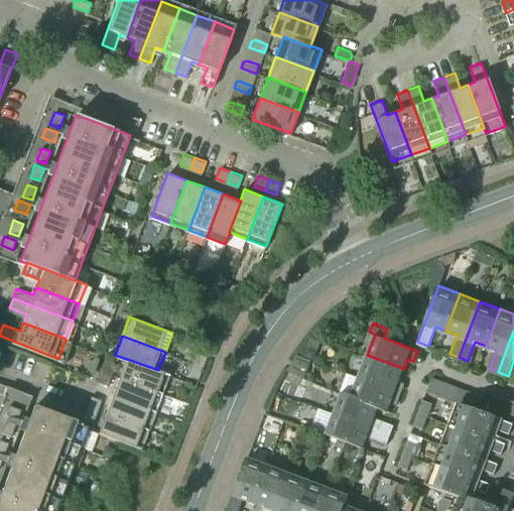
[(203,367),(208,355),(196,351),(191,362),(203,367)]
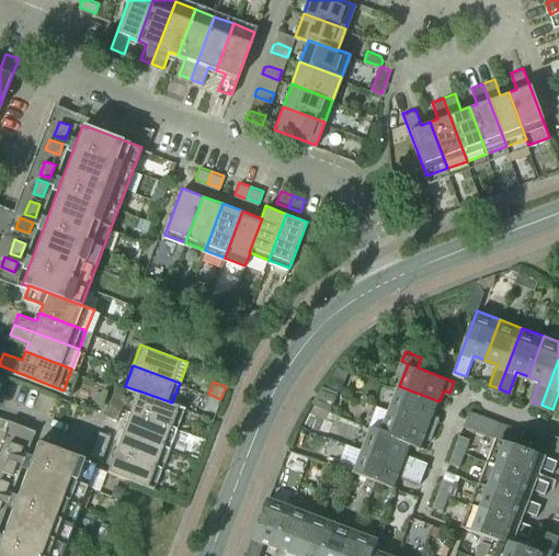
[(435,413),(440,401),(399,386),(391,408),(437,426),(441,416),(435,413)]
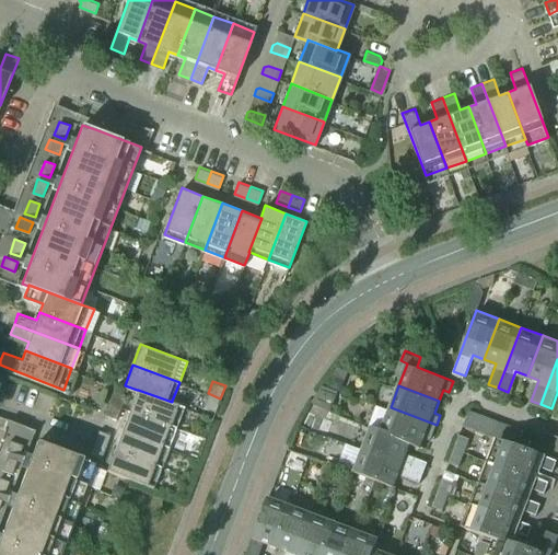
[(121,405),(126,393),(114,389),(109,401),(121,405)]
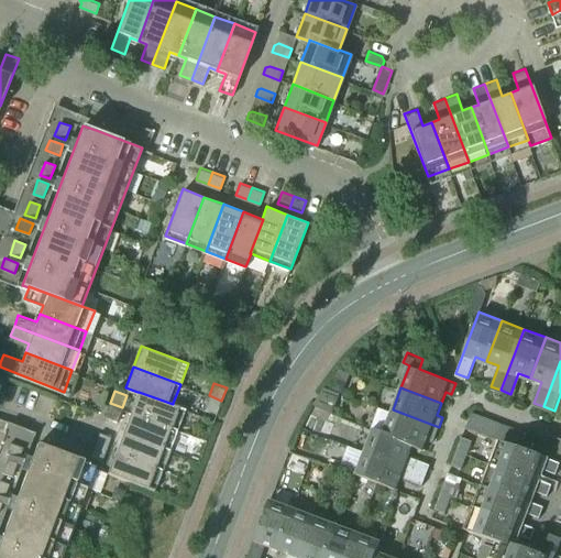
[(185,407),(173,403),(173,404),(139,392),(138,392),(131,412),(177,428),(185,407)]
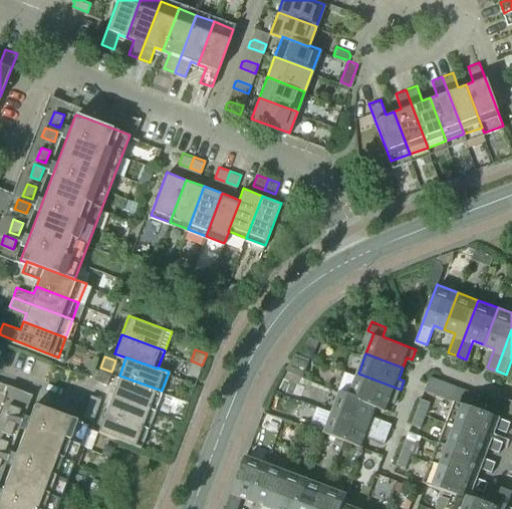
[(198,376),(202,365),(191,360),(187,371),(198,376)]
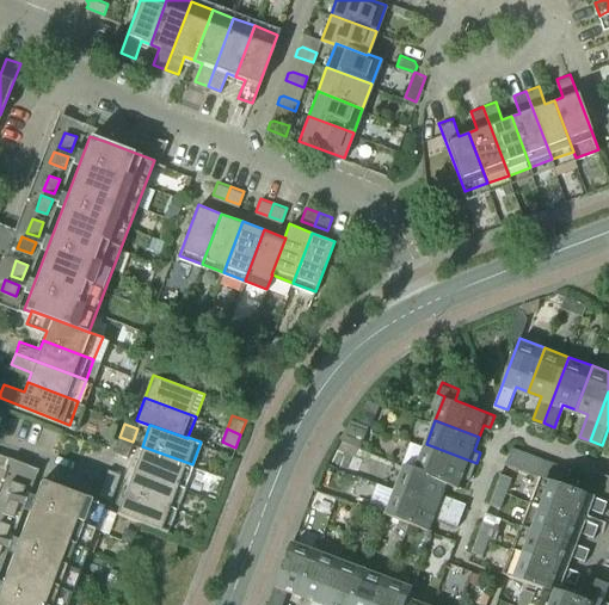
[(128,455),(133,442),(120,437),(115,450),(128,455)]
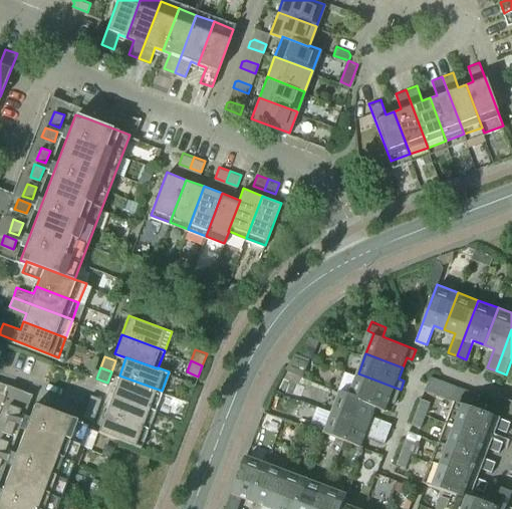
[(401,390),(358,373),(351,393),(350,394),(378,404),(377,405),(388,409),(392,397),(397,399),(401,390)]
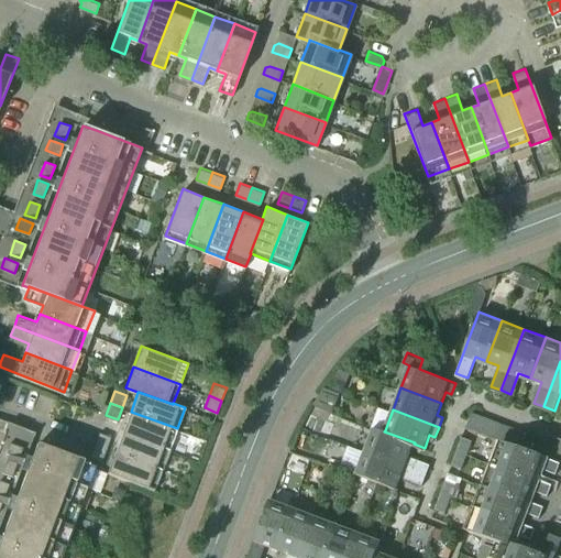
[(509,429),(499,426),(501,422),(472,411),(466,426),(517,445),(521,447),(527,431),(512,425),(509,429)]
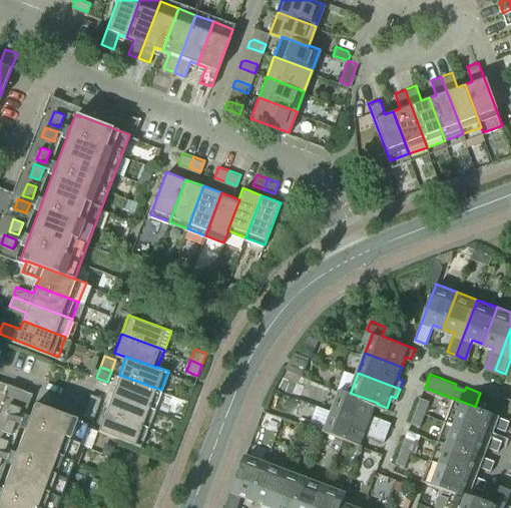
[(161,390),(119,375),(112,392),(154,408),(161,390)]
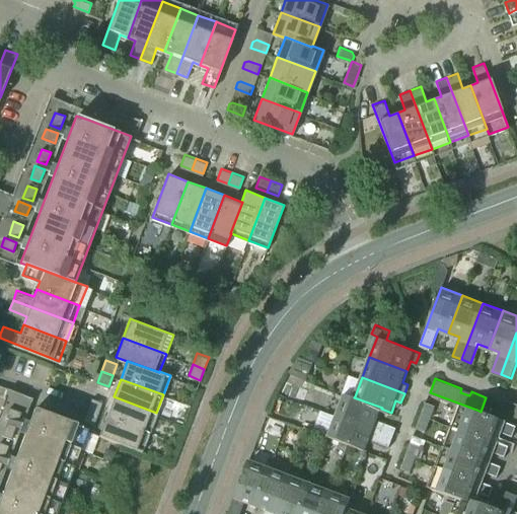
[(378,419),(381,409),(382,408),(354,397),(355,396),(345,392),(337,414),(393,435),(397,426),(378,419)]
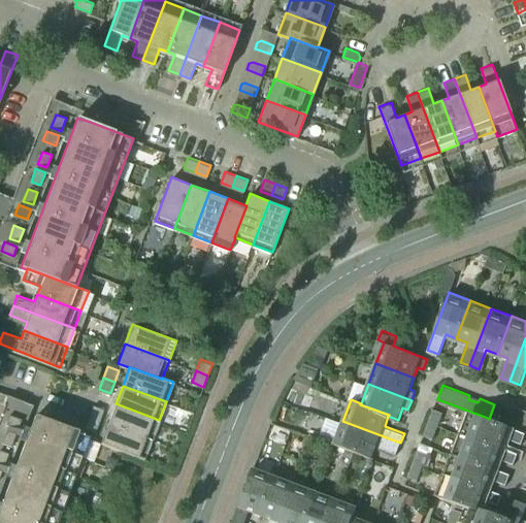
[(101,419),(105,407),(94,403),(89,415),(101,419)]
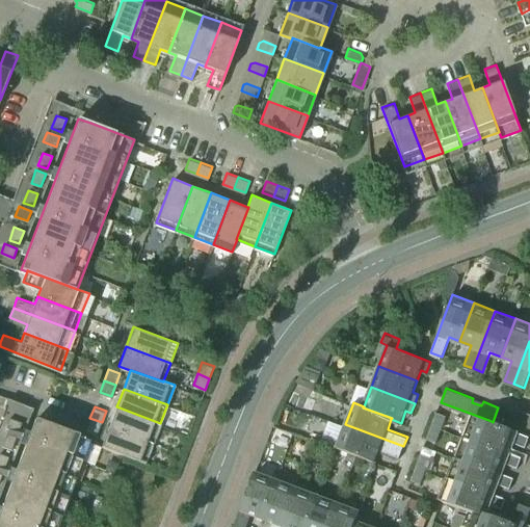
[(154,442),(160,423),(116,406),(109,425),(154,442)]
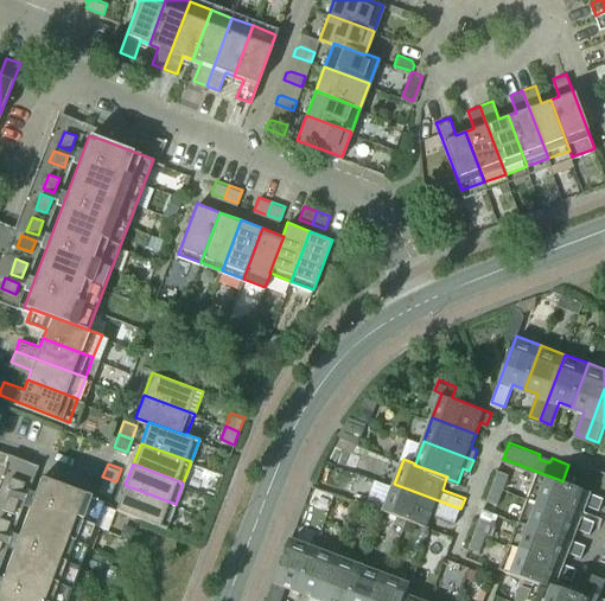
[(584,488),(562,481),(558,479),(521,575),(549,586),(542,600),(604,600),(604,470),(592,466),(584,488)]
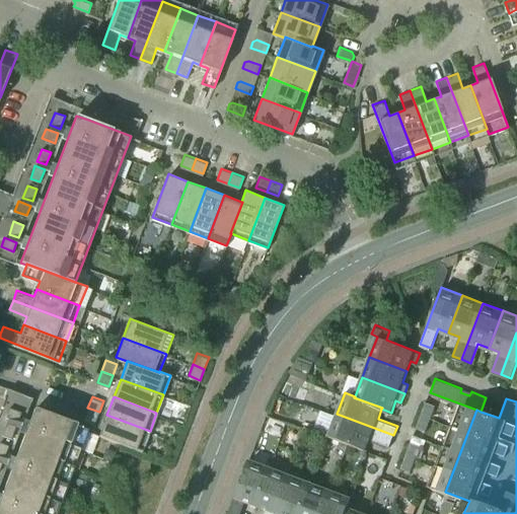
[(431,417),(436,404),(427,399),(422,413),(431,417)]
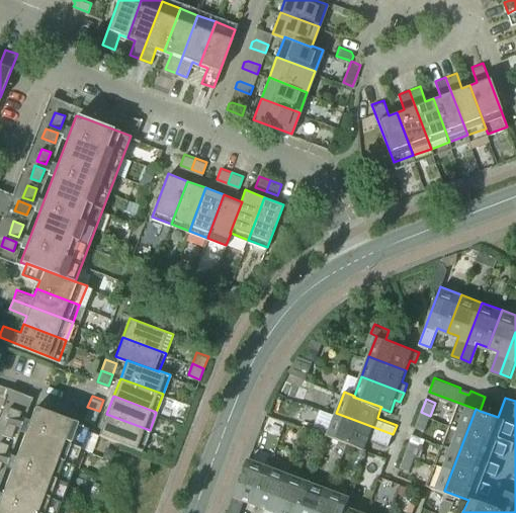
[(17,420),(21,411),(9,406),(5,416),(17,420)]
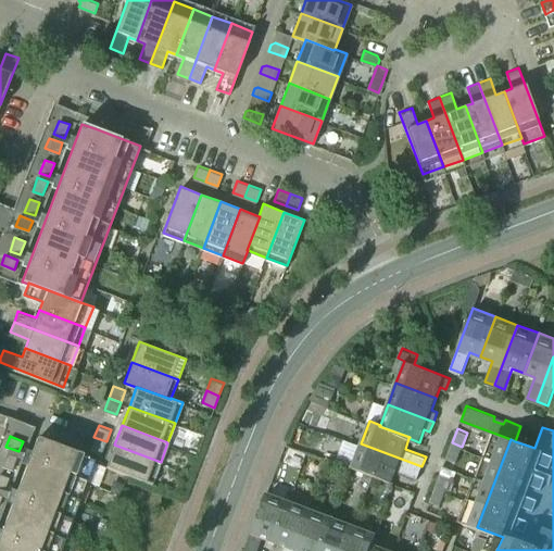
[(0,550),(60,550),(95,460),(42,439),(37,437),(0,534),(0,550)]
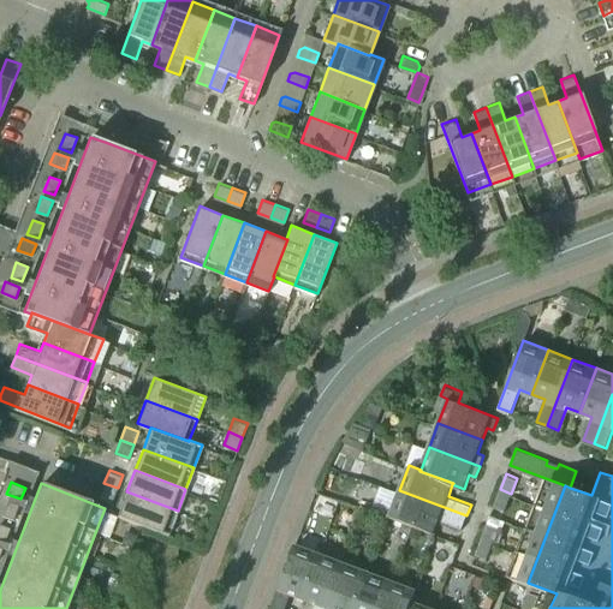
[(112,501),(118,488),(103,483),(99,496),(112,501)]
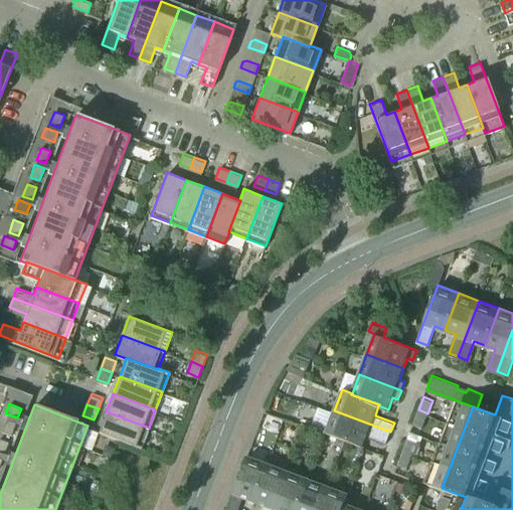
[(422,427),(428,413),(418,409),(413,422),(422,427)]
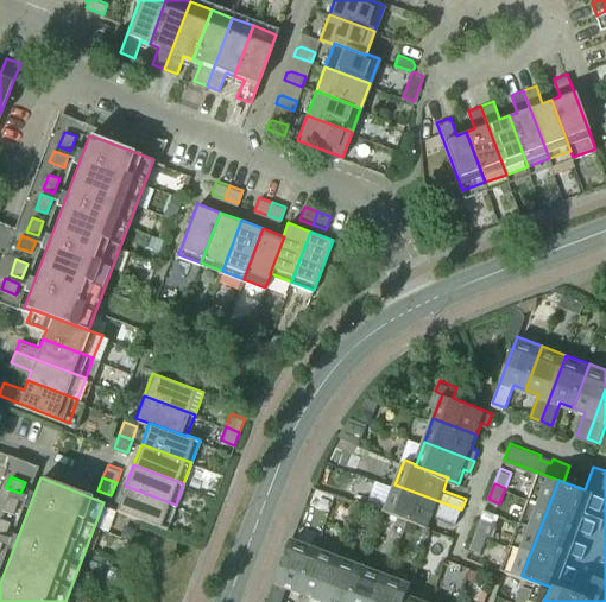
[(461,509),(395,485),(385,509),(429,526),(435,512),(458,520),(461,509)]
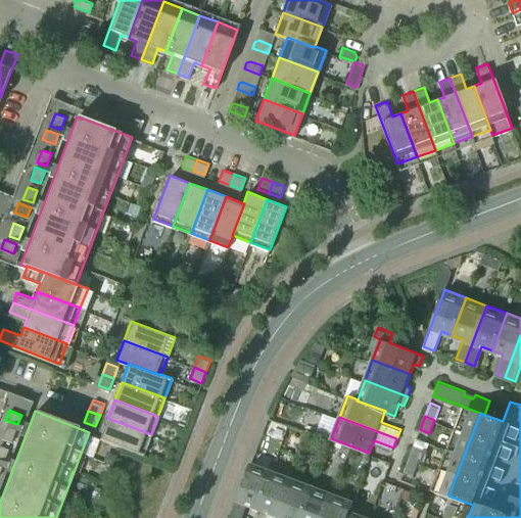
[(144,454),(151,434),(107,418),(100,437),(144,454)]
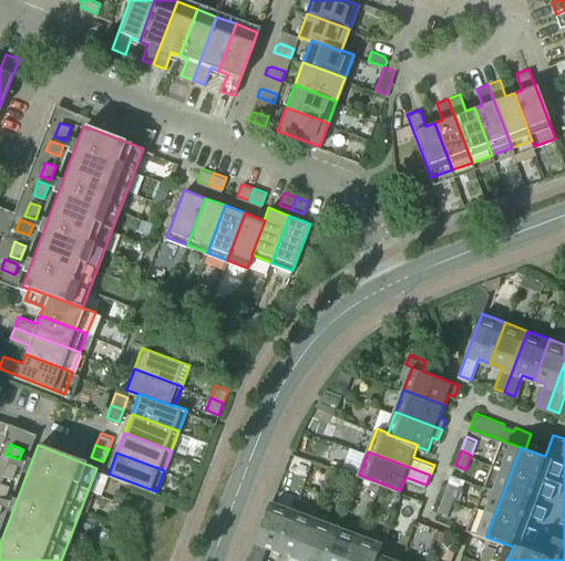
[(12,478),(18,465),(7,460),(2,475),(12,478)]
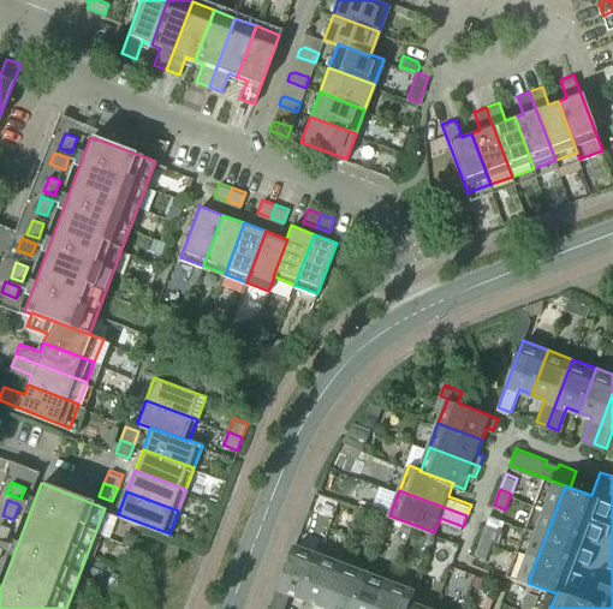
[(493,541),(499,525),(488,521),(482,537),(493,541)]
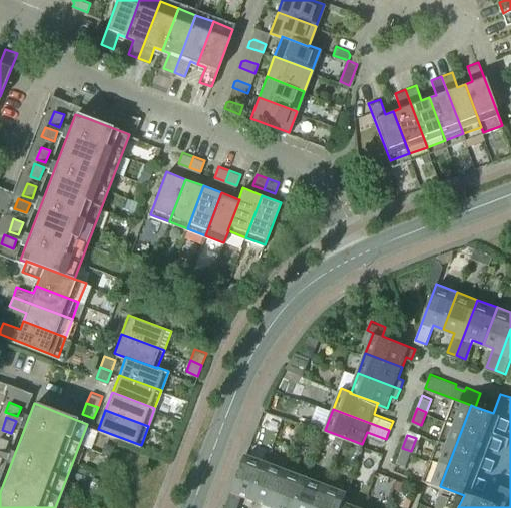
[(0,450),(4,452),(8,440),(0,436),(0,450)]
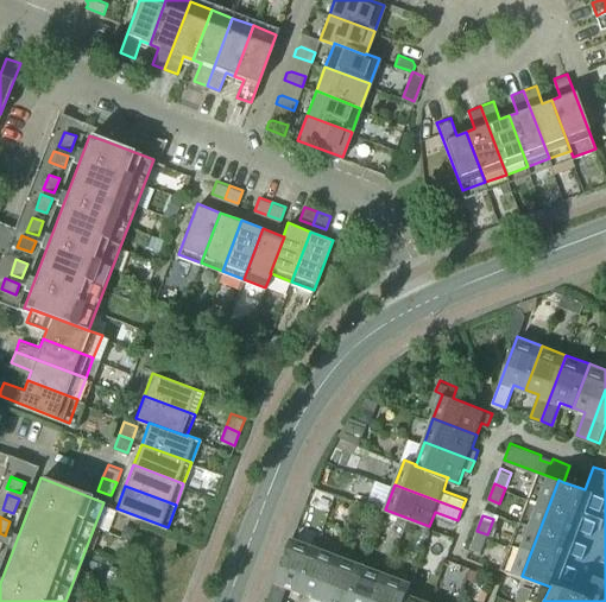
[(481,550),(487,534),(477,531),(471,546),(481,550)]
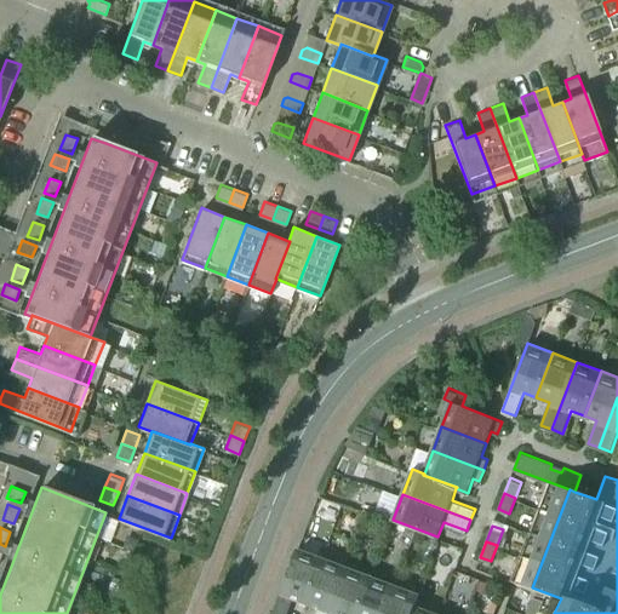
[(307,602),(324,557),(298,547),(273,613),(286,613),(293,597),(307,602)]
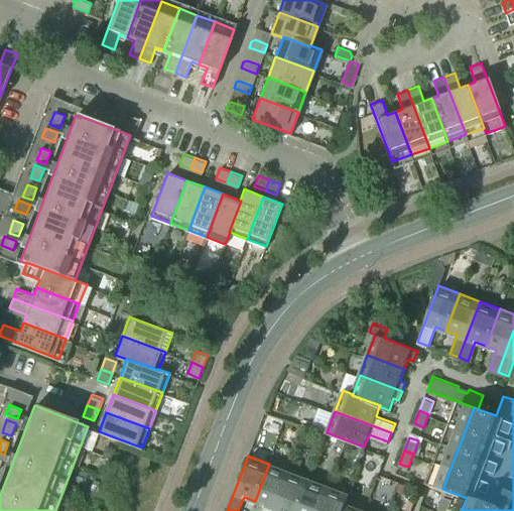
[(273,510),(289,471),(269,464),(255,501),(265,505),(262,510),(273,510)]
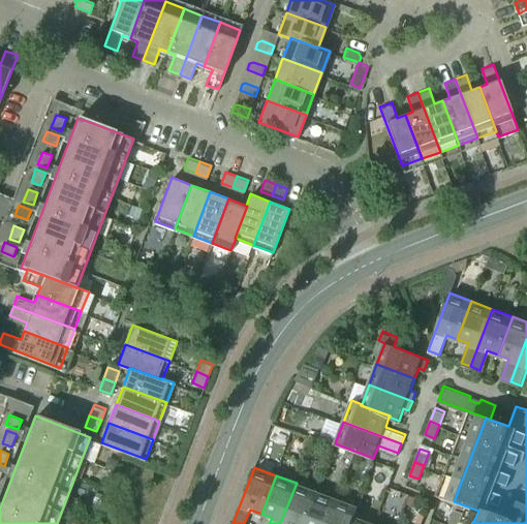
[(304,523),(316,491),(297,483),(280,523),(304,523)]
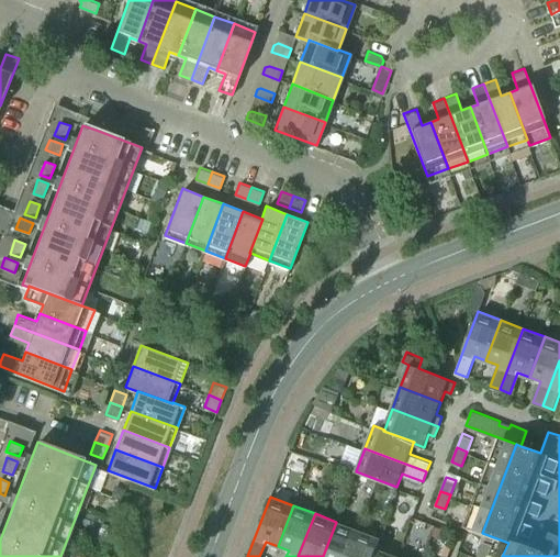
[(347,556),(358,530),(336,522),(323,556),(347,556)]
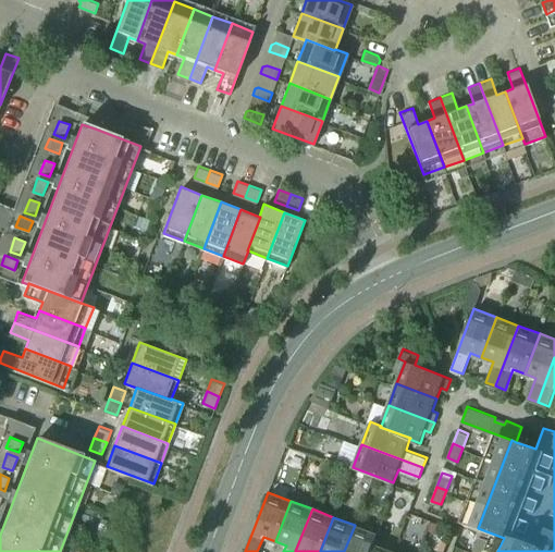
[(369,551),(372,543),(374,543),(378,534),(355,525),(344,551),(369,551)]
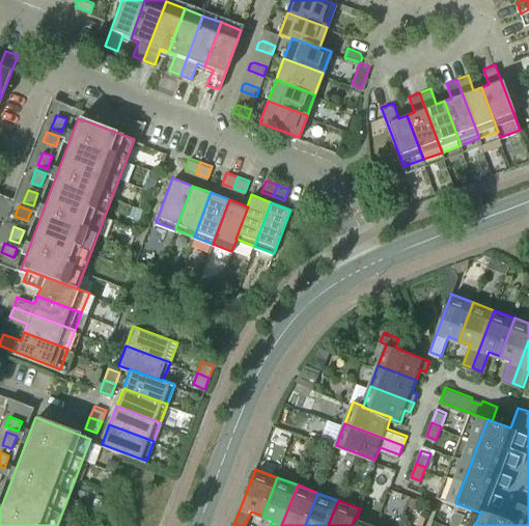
[(462,525),(467,514),(456,509),(450,525),(462,525)]
